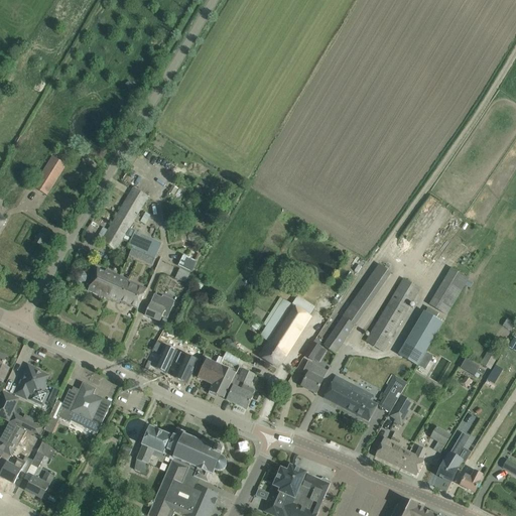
[(52,157),(33,187),(47,197),(67,165),(52,157)]
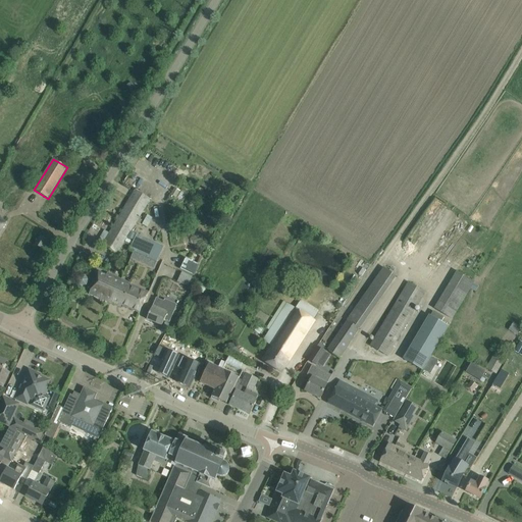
[(134,241),(127,238),(150,200),(135,191),(102,246),(117,255),(124,243),(132,247),(128,251),(156,263),(163,247),(136,235),(134,241)]
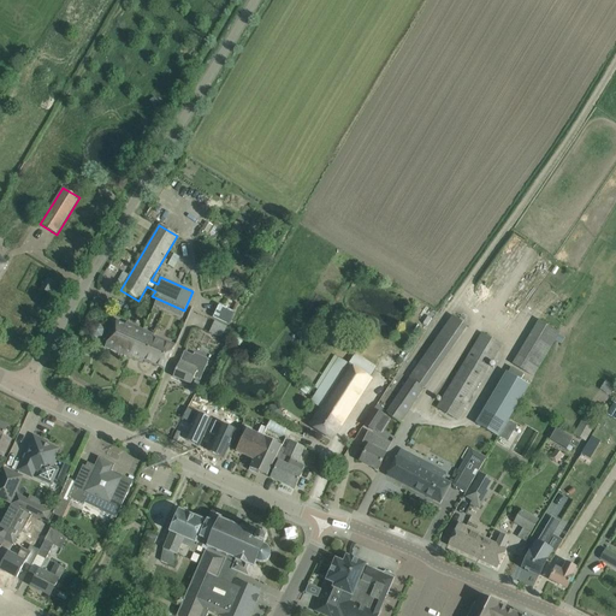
[(258,249),(253,255),(260,260),(264,253),(258,249)]
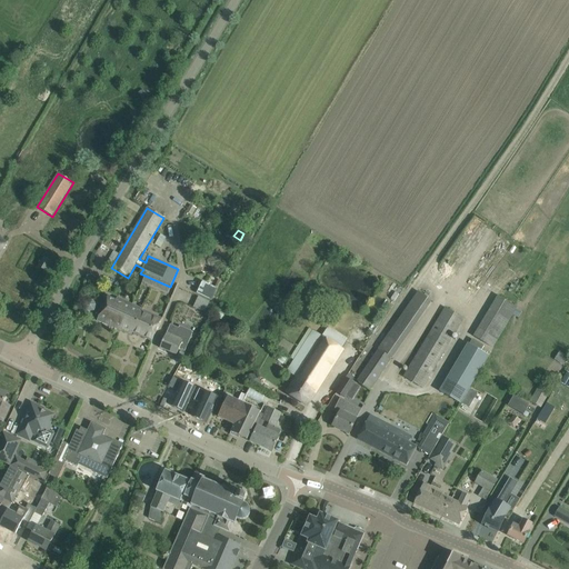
[(38,268),(46,272),(51,262),(45,258),(38,268)]
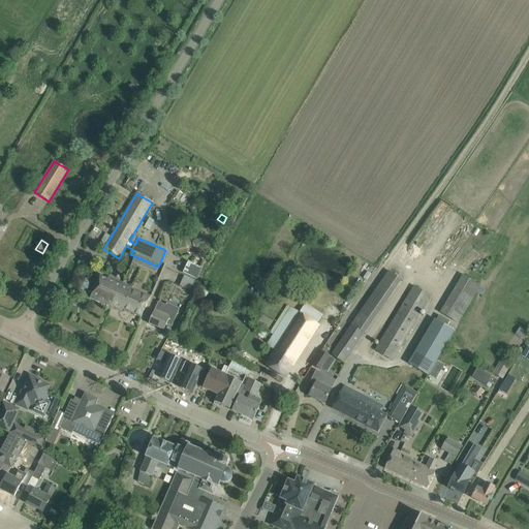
[(185,269),(183,274),(196,279),(198,274),(185,269)]
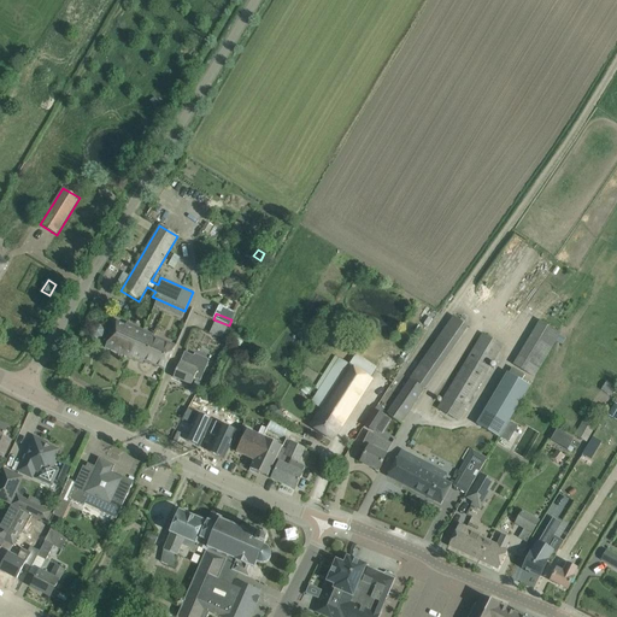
[(469,327),(454,317),(387,413),(401,423),(424,388),(469,327)]
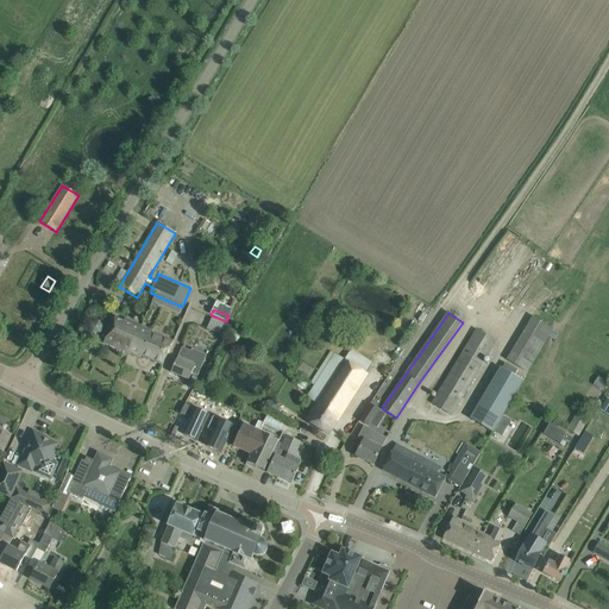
[(506,362),(529,372),(551,327),(527,315),(506,362)]
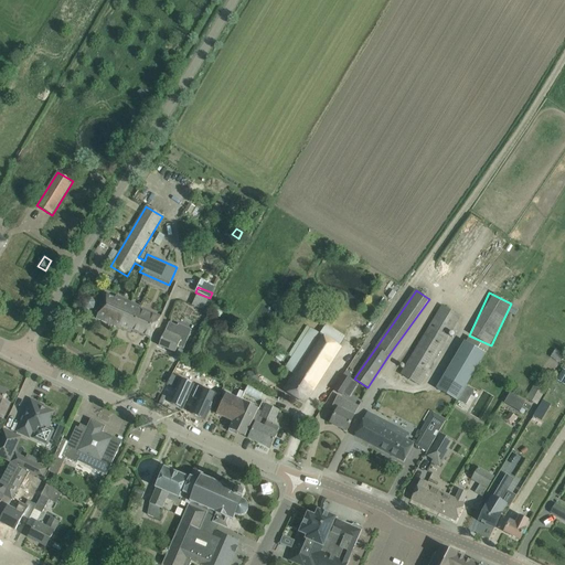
[(194,294),(190,305),(203,311),(208,300),(194,294)]
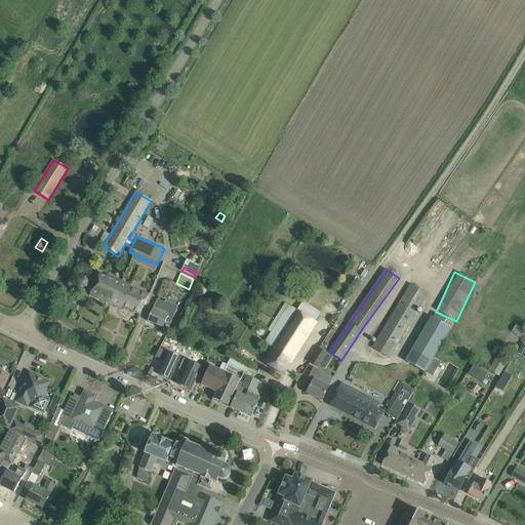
[(111,306),(112,306),(123,282),(115,278),(114,281),(99,274),(89,296),(108,304),(108,303),(112,305),(111,306)]
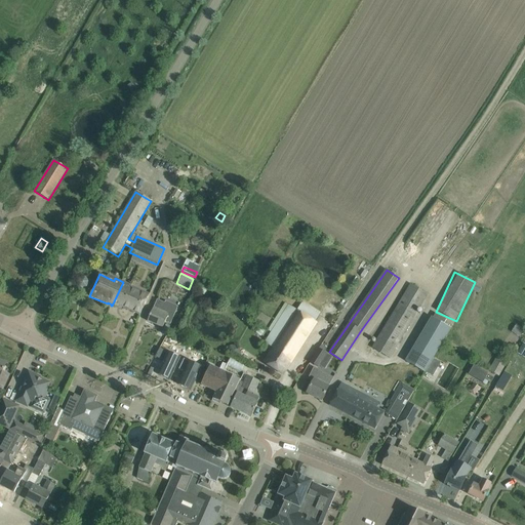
[(123,282),(112,306),(121,310),(122,308),(140,316),(150,293),(132,286),(123,282)]
